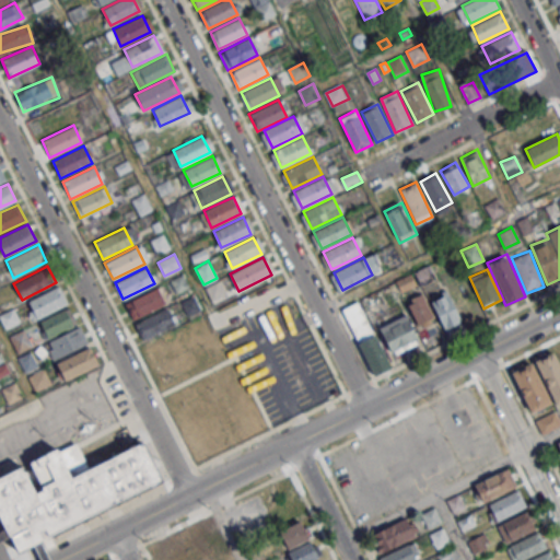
[(205,288),(220,280),(228,293),(212,301),(205,288)]
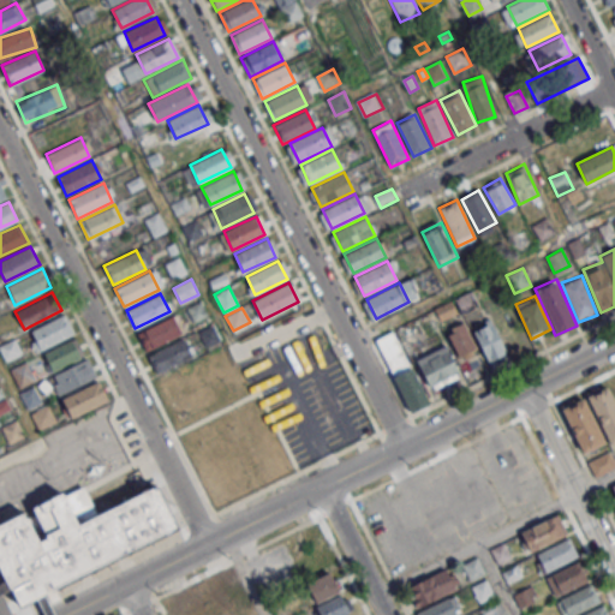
[(30,332),(65,315),(73,333),(40,350),(30,332)]
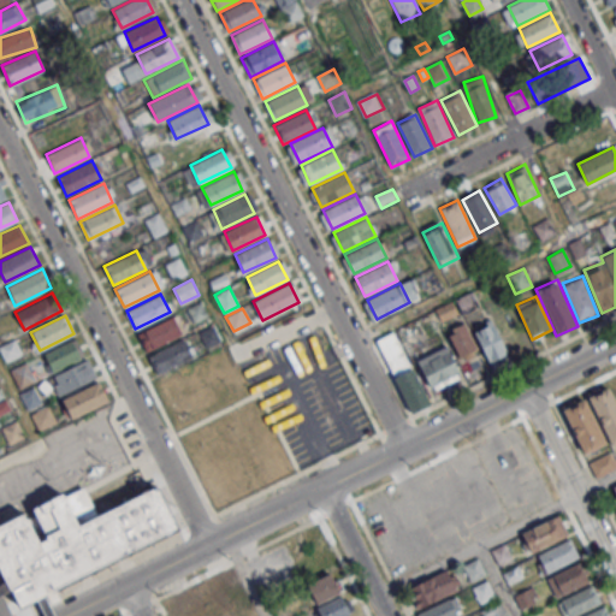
[(137,333),(172,317),(181,335),(147,351),(137,333)]
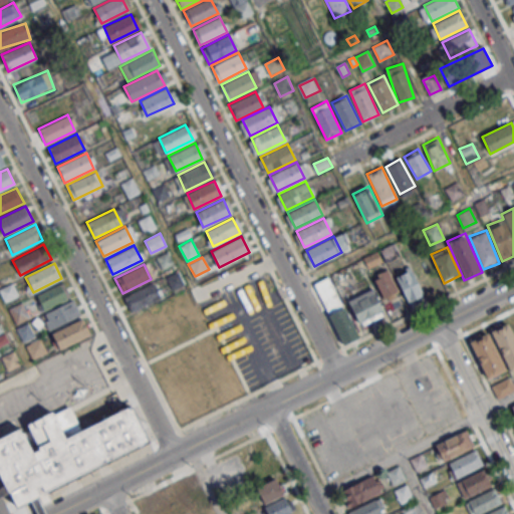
[(408,303),(425,297),(412,266),(395,273),(408,303)]
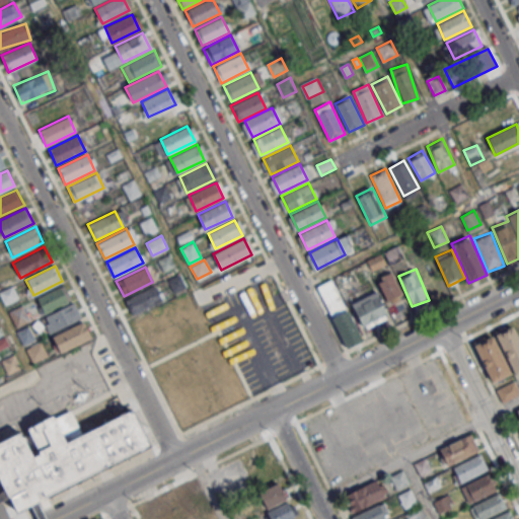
[(402,297),(392,272),(376,279),(386,304),(402,297)]
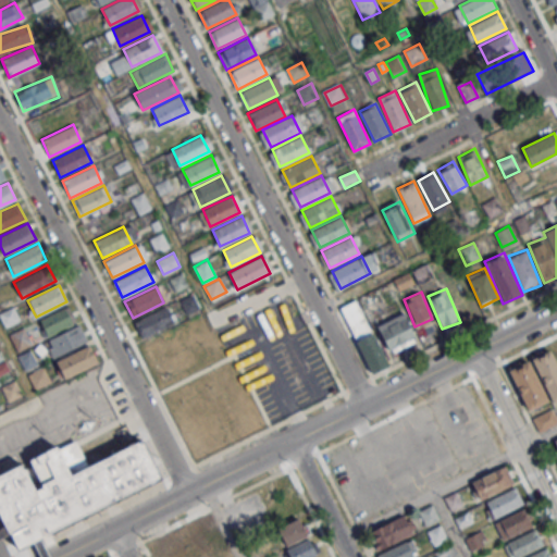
[(0,316),(0,312),(13,306),(20,319),(5,326),(0,316)]
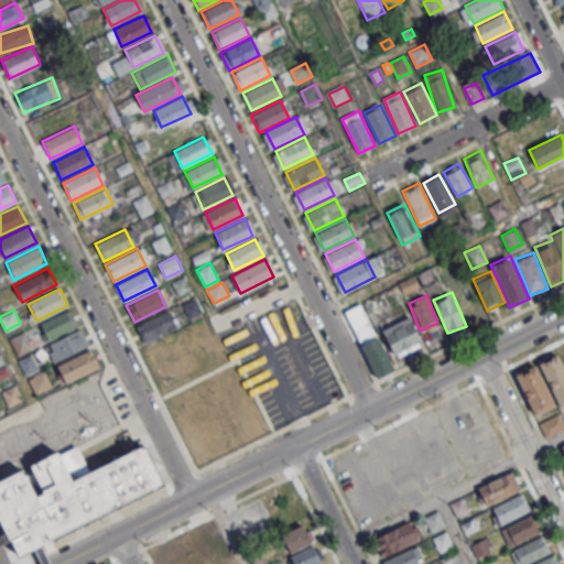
[(136,326),(166,311),(175,327),(143,343),(136,326)]
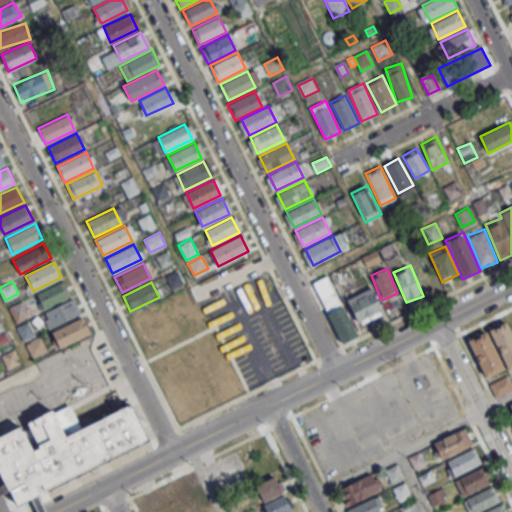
[(37,292),(42,307),(69,298),(64,283),(37,292)]
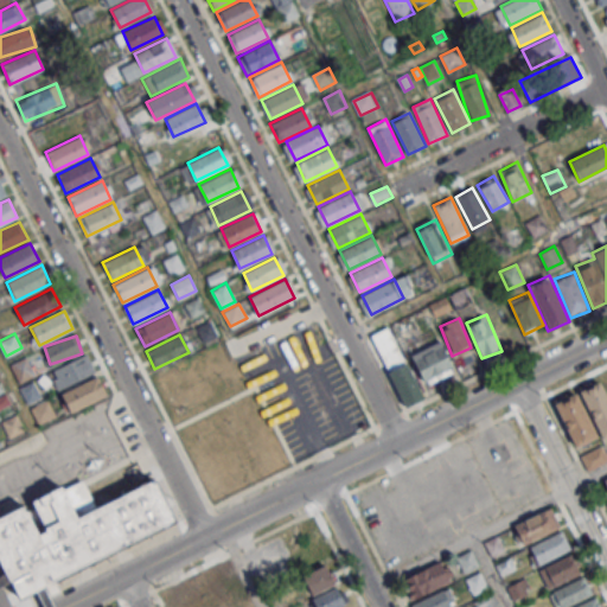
[(409,351),(423,383),(454,369),(440,338),(409,351)]
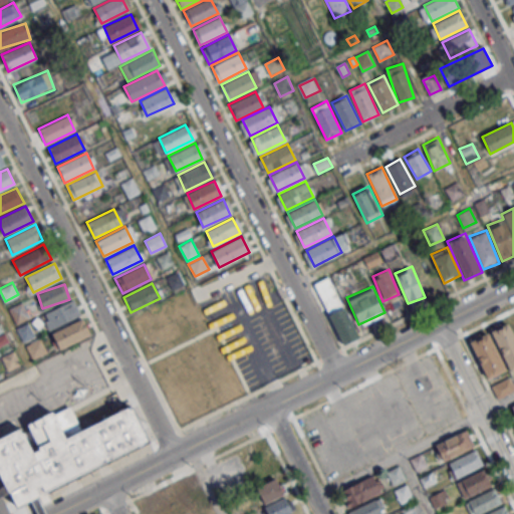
[(43,313),(72,299),(80,314),(51,328),(43,313)]
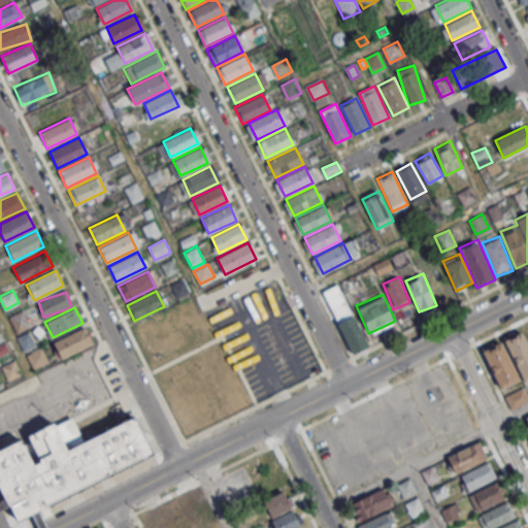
[(367,347),(355,316),(339,322),(352,353),(367,347)]
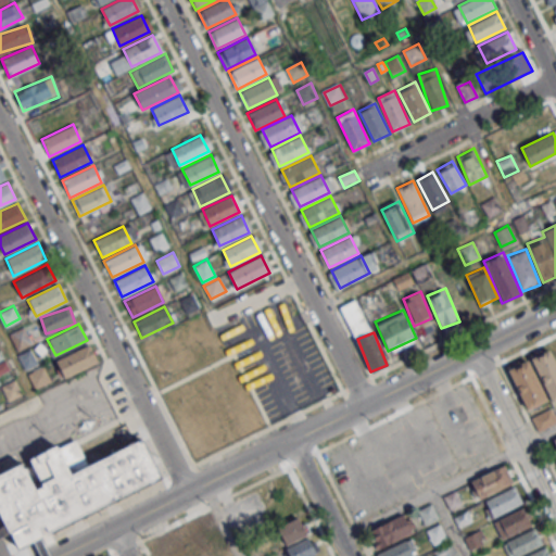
[(58,361),(88,345),(97,362),(65,377),(58,361)]
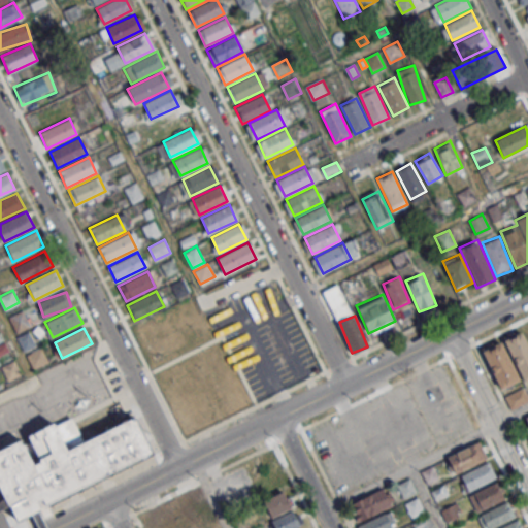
[(527,380),(527,342),(522,331),(503,339),(524,382),(527,380)]
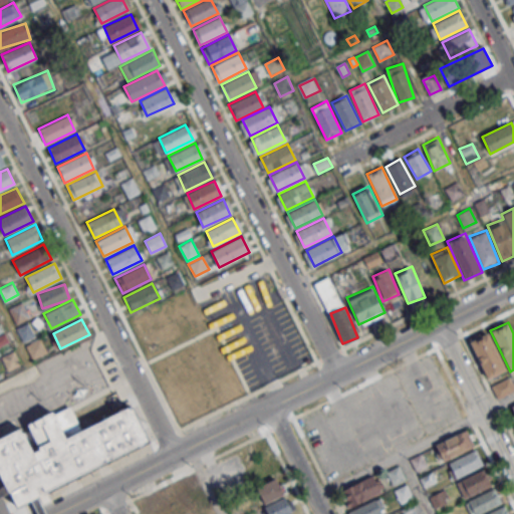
[(506,369),(488,331),(469,340),(488,378),(506,369)]
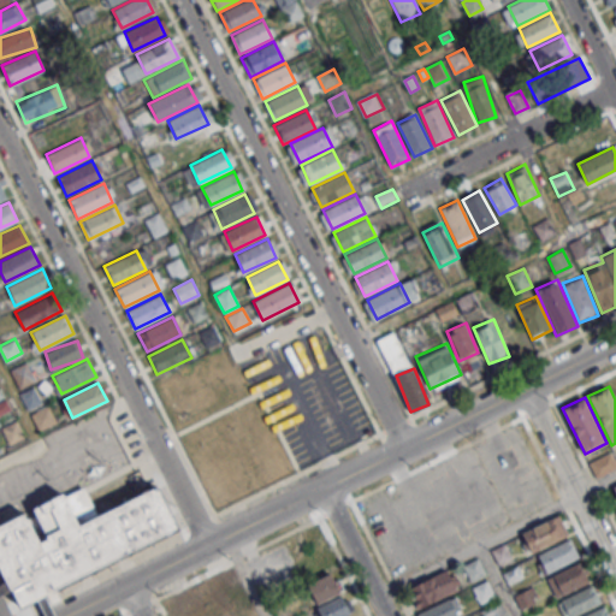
[(31,415),(40,430),(55,421),(48,407),(31,415)]
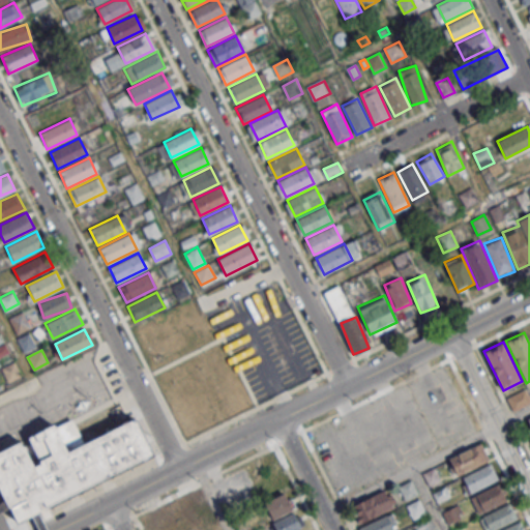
[(529,403),(529,396),(526,388),(506,398),(512,411),(529,403)]
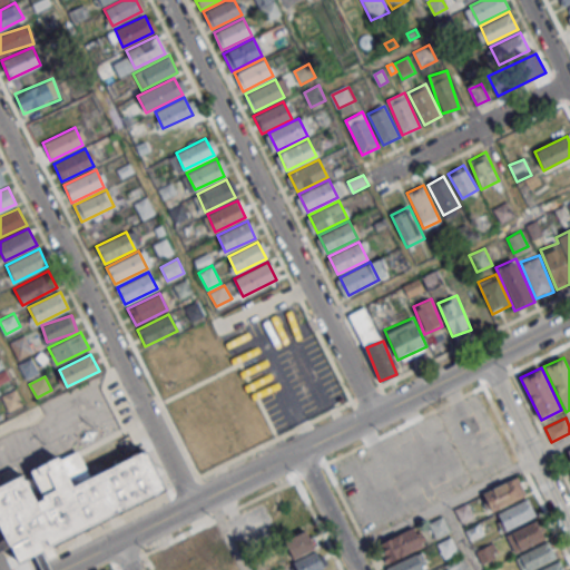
[(0,483),(0,527),(13,558),(165,494),(147,451),(99,470),(98,468),(87,472),(79,451),(0,483)]
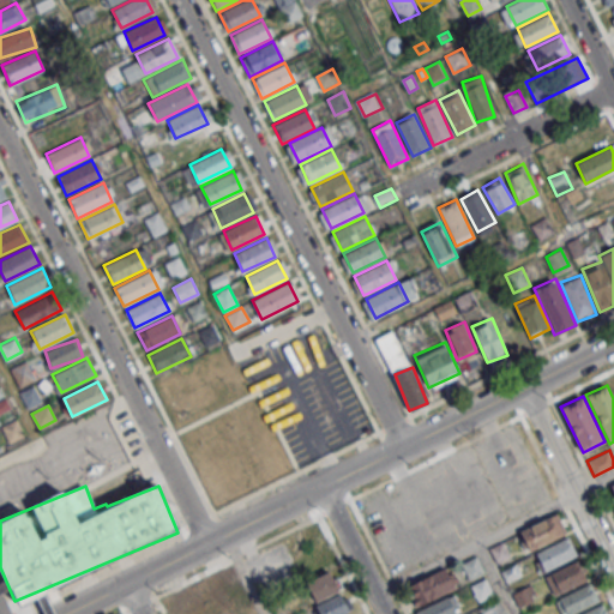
[(519,530),(557,512),(566,531),(529,549),(519,530)]
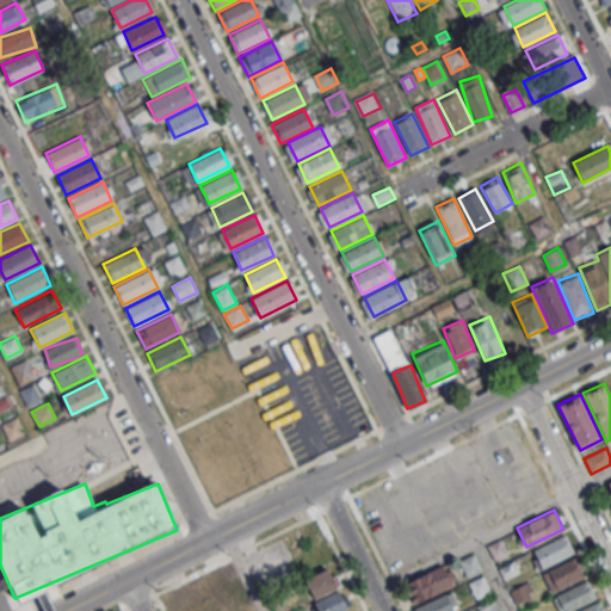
[(532,549),(566,534),(575,551),(542,568),(532,549)]
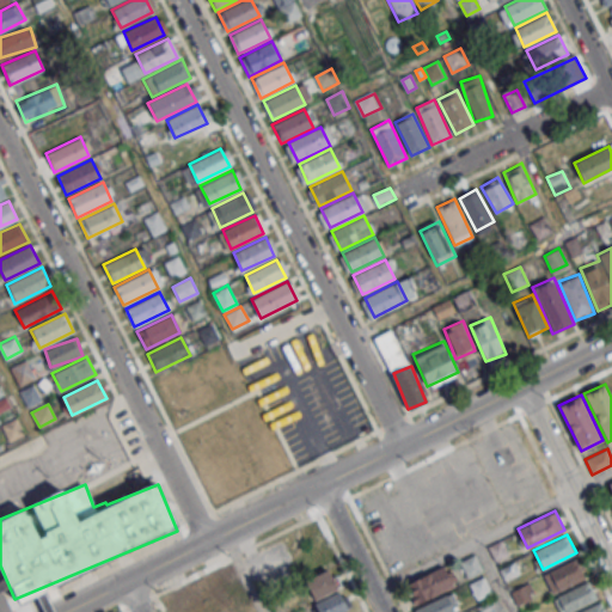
[(488,546),(501,539),(509,555),(495,562),(488,546)]
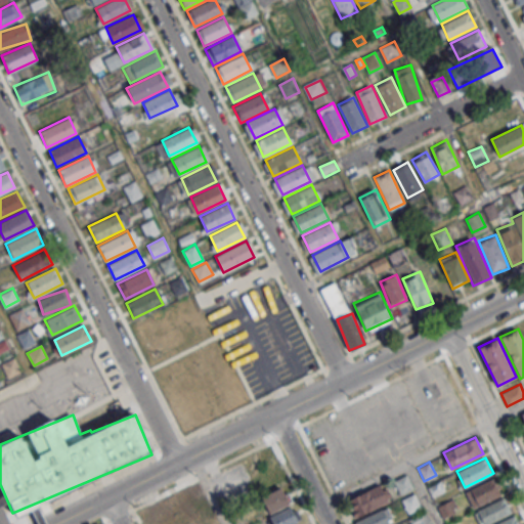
[(393,481),(406,474),(413,487),(400,494),(393,481)]
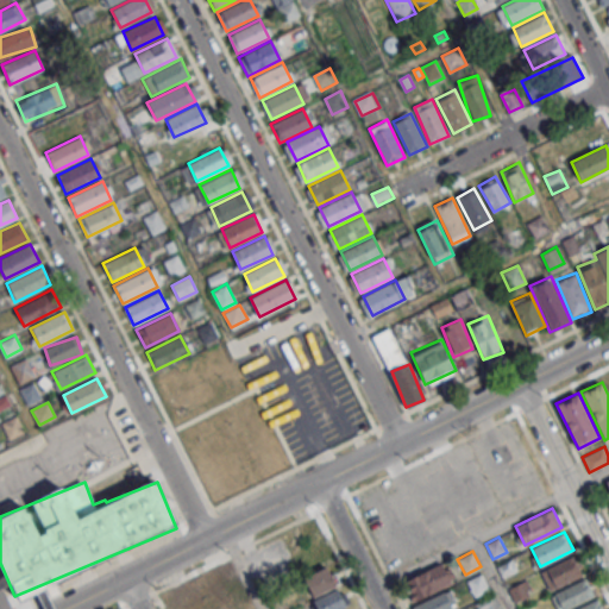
[(227,608),(244,608),(253,606),(233,556),(209,566),(227,608)]
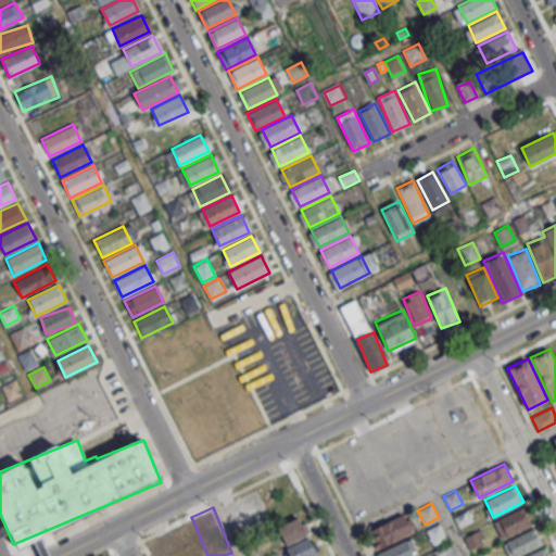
[(493,521),(523,507),(531,525),(501,539),(493,521)]
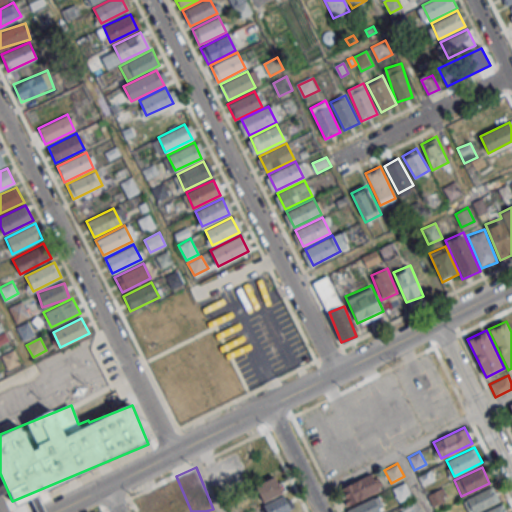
[(417,476),(430,469),(435,479),(422,486),(417,476)]
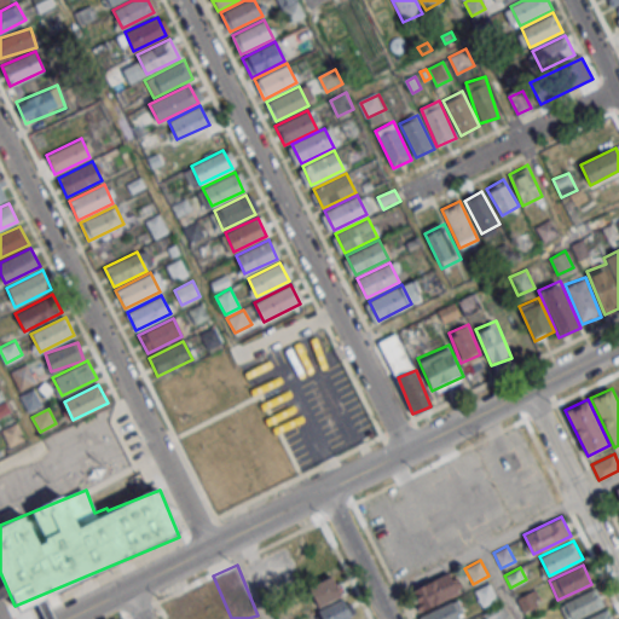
[(412,590),(449,572),(458,593),(422,611),(412,590)]
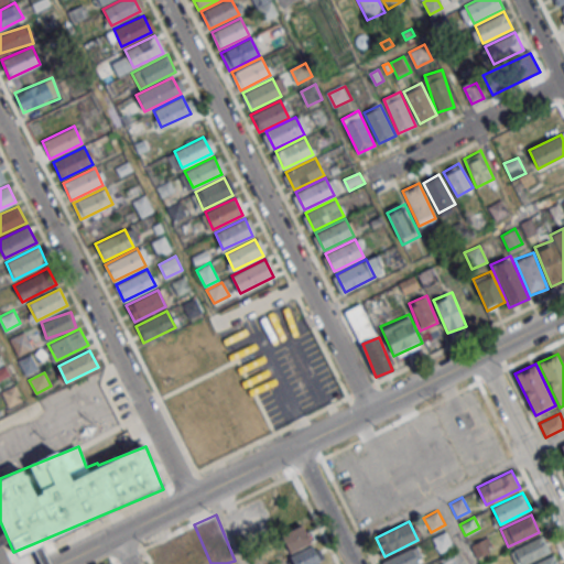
[(281,535),(302,524),(311,542),(290,553),(281,535)]
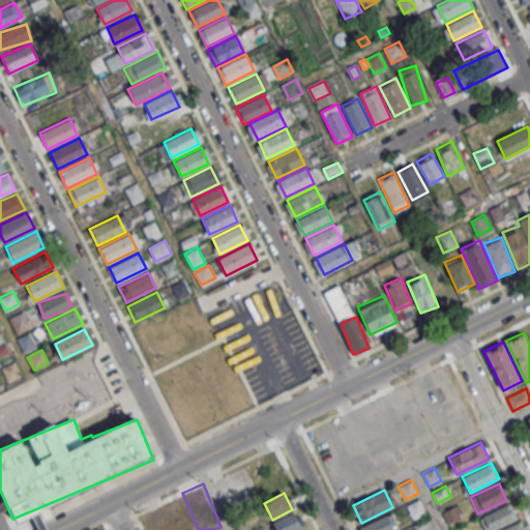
[(406,505),(419,499),(425,512),(412,519),(406,505)]
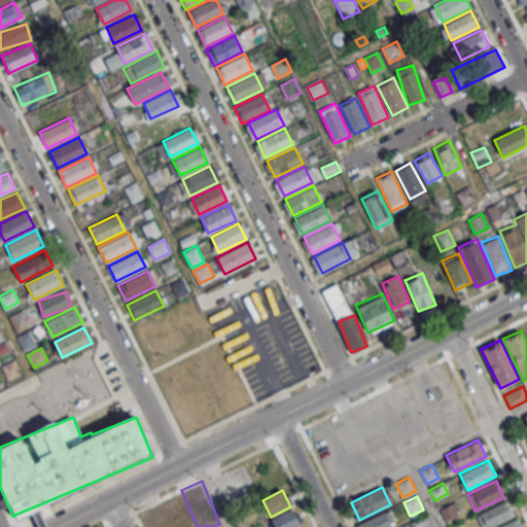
[(481,526),(476,515),(506,499),(515,516),(491,526),(481,526)]
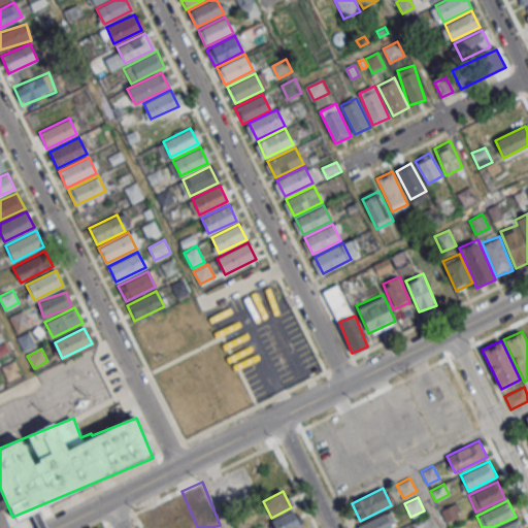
[(439,509),(453,502),(460,517),(447,523),(439,509)]
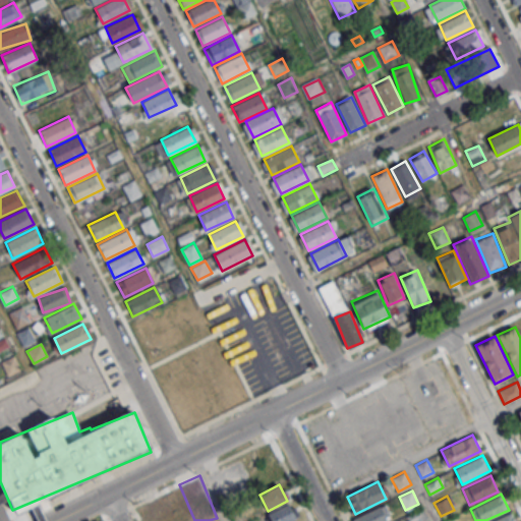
[(141,520),(164,520),(155,498),(135,507),(141,520)]
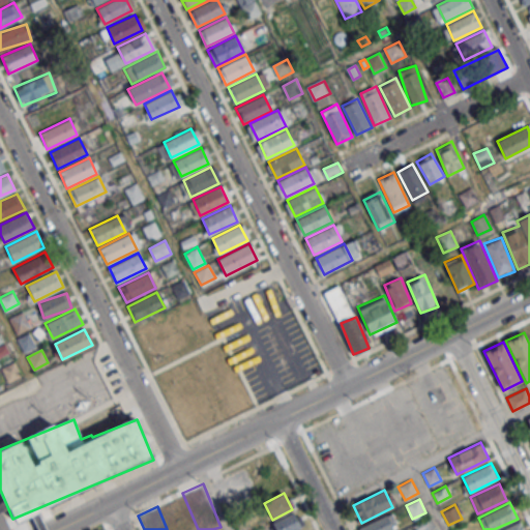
[(359,529),(358,527),(391,510),(400,527),(393,529),(359,529)]
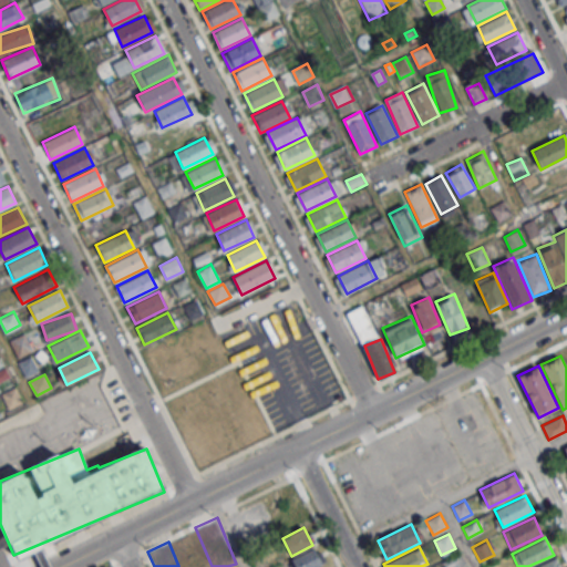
[(289,566),(286,560),(313,547),(322,565),(317,566),(289,566)]
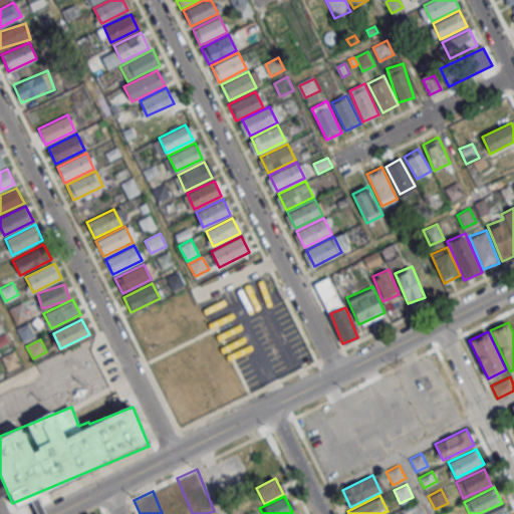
[(484,513),(504,504),(509,513),(484,513)]
